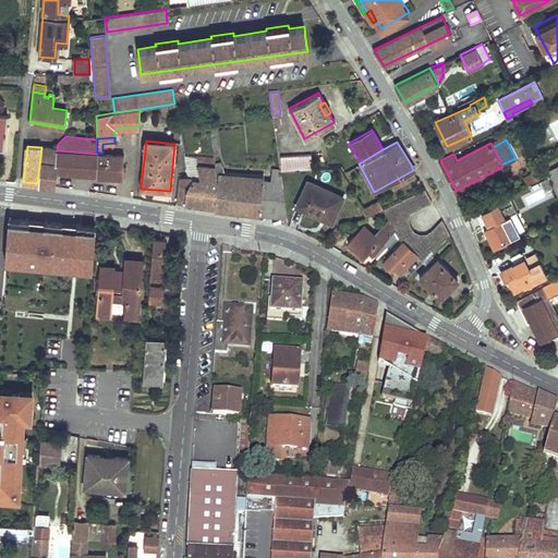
[(39,184),(39,185),(55,186),(57,167),(60,168),(63,171),(88,173),(88,171),(98,171),(97,174),(123,177),(123,173),(125,173),(126,156),(102,154),(97,153),(97,154),(57,150),(56,164),(41,161),(39,184)]
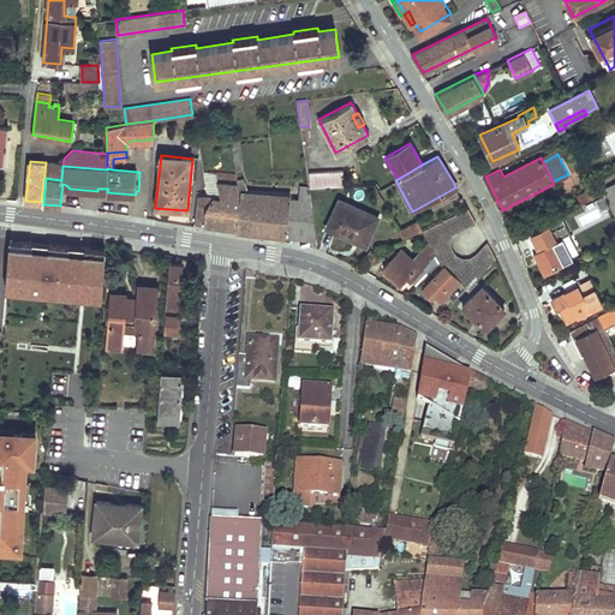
[(342,169),(309,172),(310,187),(344,186),(342,169)]
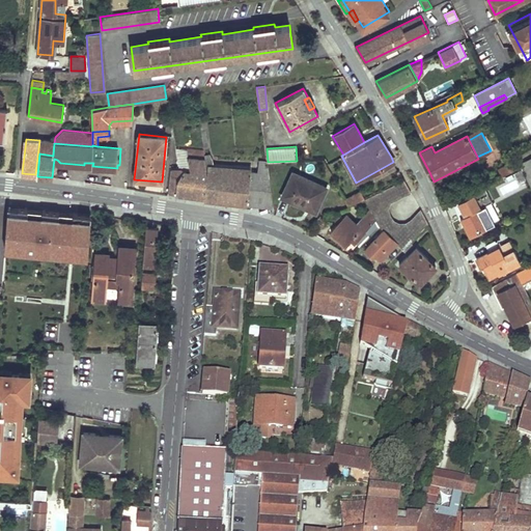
[(206,172),(204,155),(203,150),(188,148),(190,166),(191,166),(190,170),(184,168),(183,168),(183,167),(182,167),(178,168),(171,168),(168,193),(176,194),(204,196),(206,172)]
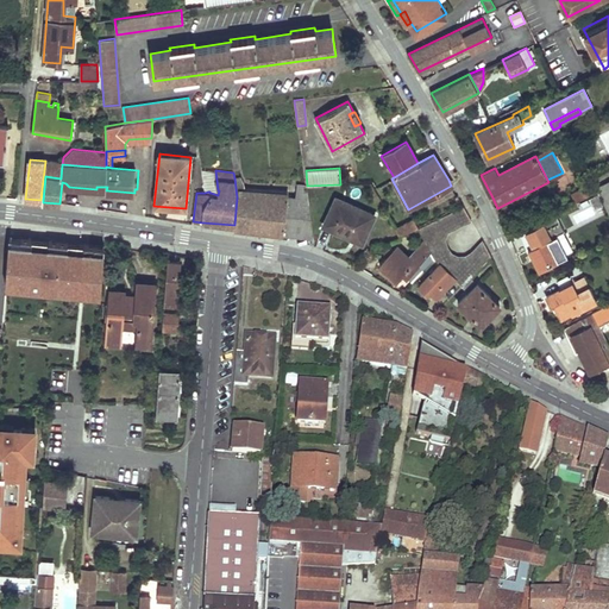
[(289,234),(312,237),(306,184),(299,184),(299,198),(286,196),(265,195),(267,190),(244,189),(243,182),(240,176),(234,177),(237,198),(234,225),(234,226),(289,234)]
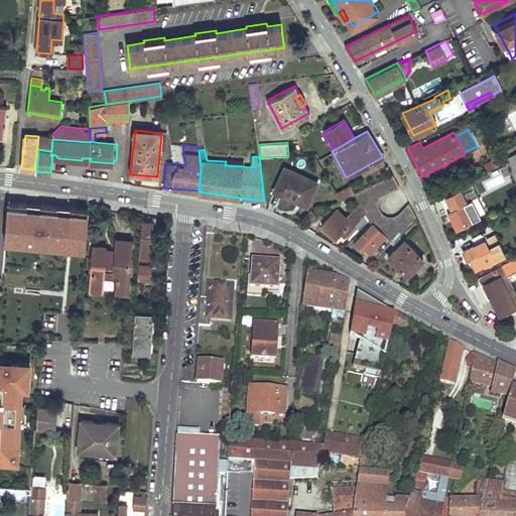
[(515,180),(515,152),(504,159),(515,180)]
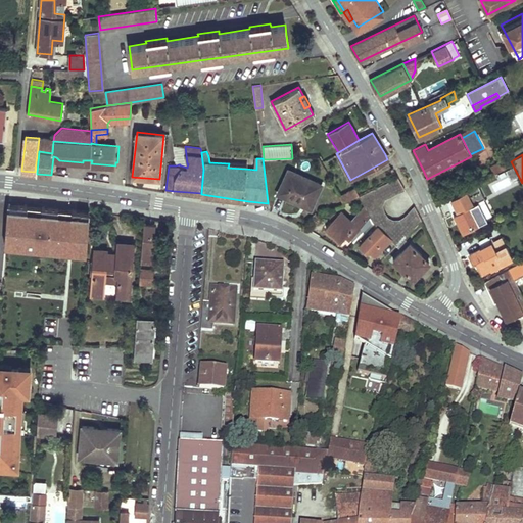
[(289,170),(278,193),(295,201),(311,207),(321,184),(289,170)]
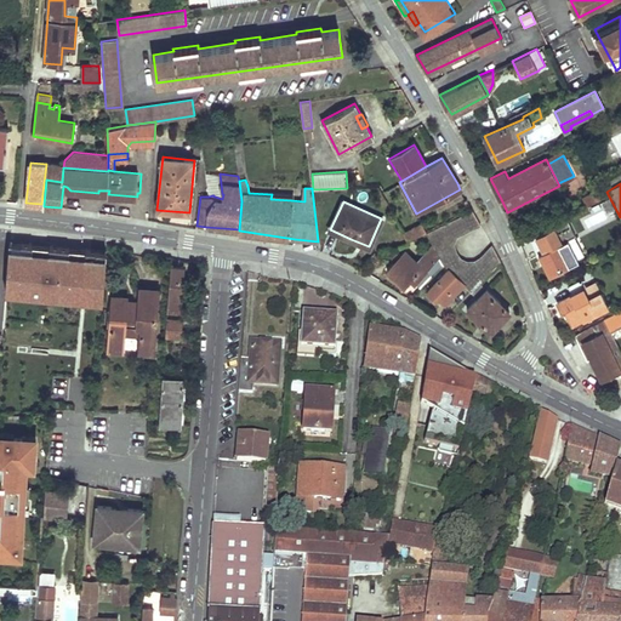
[(463,285),(471,291),(480,283),(501,261),(493,245),(480,257),(474,261),(467,262),(460,258),(456,251),(454,244),(457,237),(480,224),(472,209),(425,233),(431,244),(439,256),(443,263),(449,269),(427,291),(436,300),(438,297),(445,303),(463,285)]
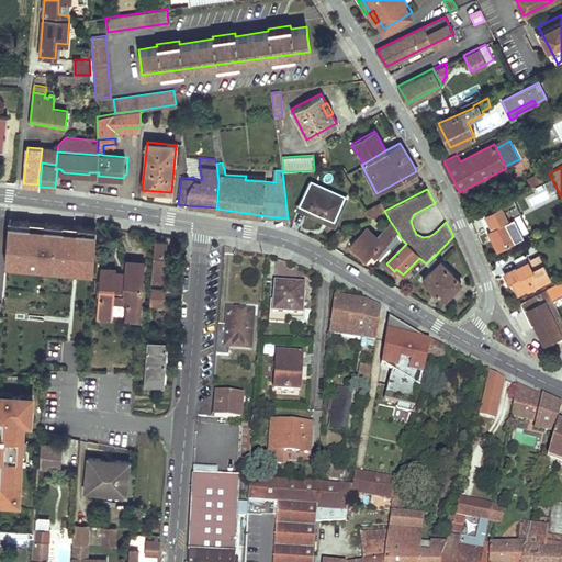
[(369,218),(384,211),(381,202),(366,210),(369,218)]
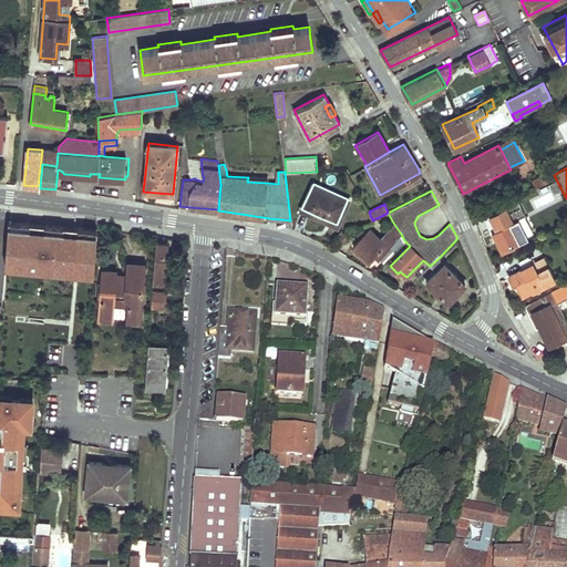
[(495,240),(501,250),(521,241),(519,240),(527,237),(514,210),(501,217),(505,226),(491,233),(495,240)]
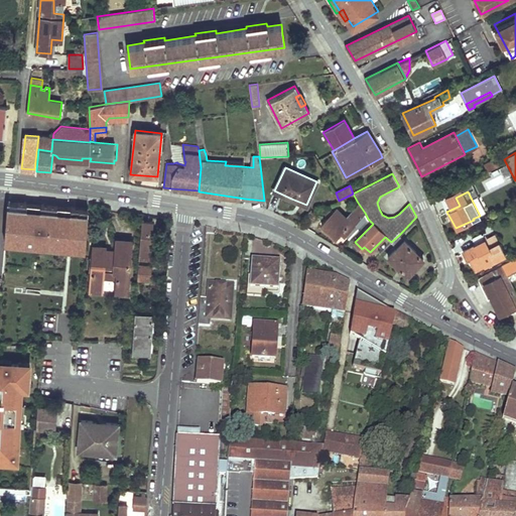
[(59,234),(60,198),(43,196),(42,203),(33,203),(33,204),(23,204),(23,208),(15,209),(14,221),(13,230),(31,231),(30,232),(59,234)]
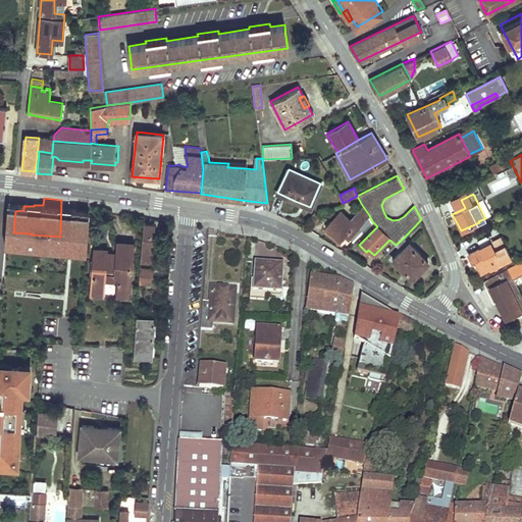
[(364,220),(369,215),(362,205),(349,218),(353,221),(359,215),(364,220)]
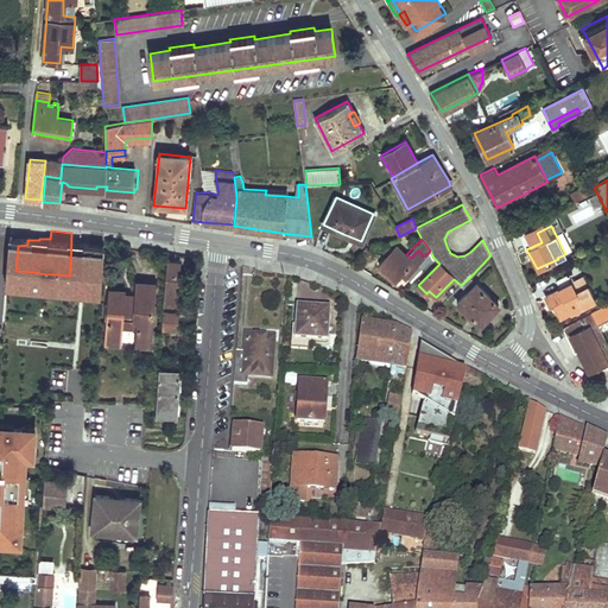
[(411,282),(434,258),(430,251),(424,257),(418,251),(411,258),(406,254),(397,245),(392,251),(387,255),(379,264),(396,279),(401,272),(411,282)]
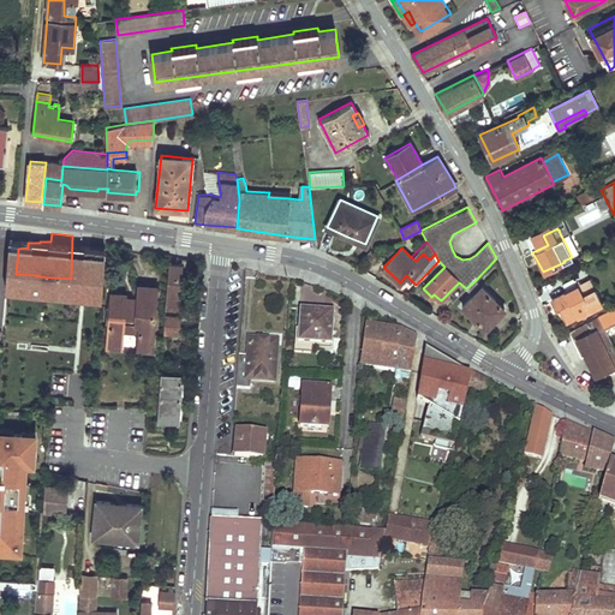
[(169,264),(166,308),(178,309),(181,264),(169,264)]
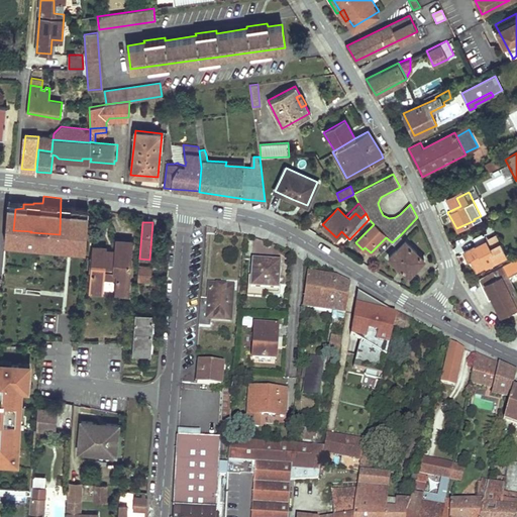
[(481,234),(460,245),(468,260),(471,257),(476,270),(506,254),(499,241),(488,247),(484,240),(481,234)]
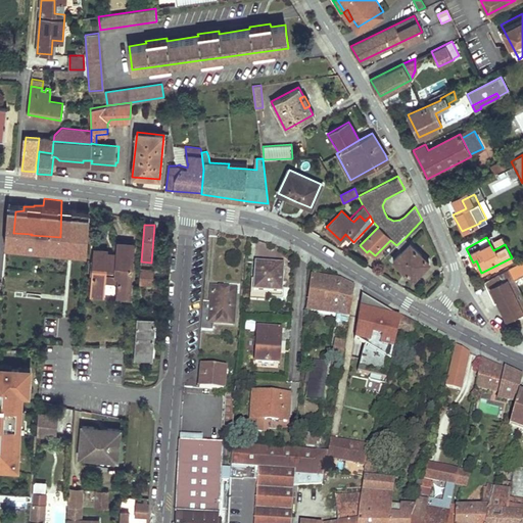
[(493,250),(505,244),(506,244),(502,237),(489,243),(493,250)]
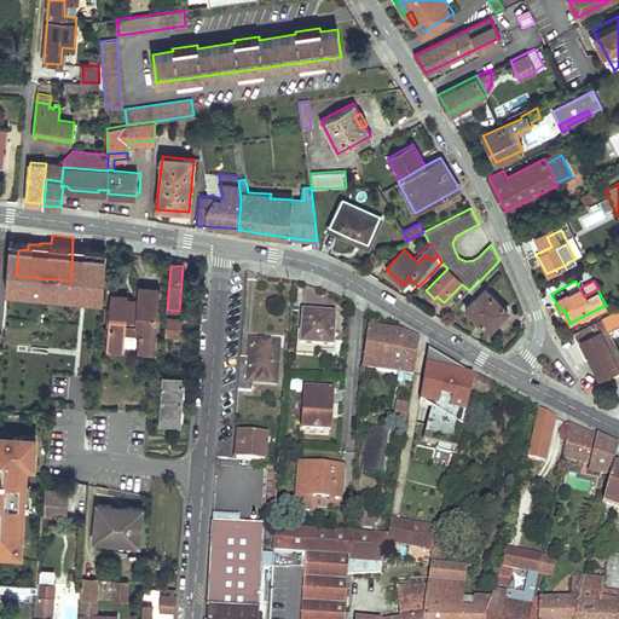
[(479,282),(469,290),(473,295),(481,285),(479,282)]
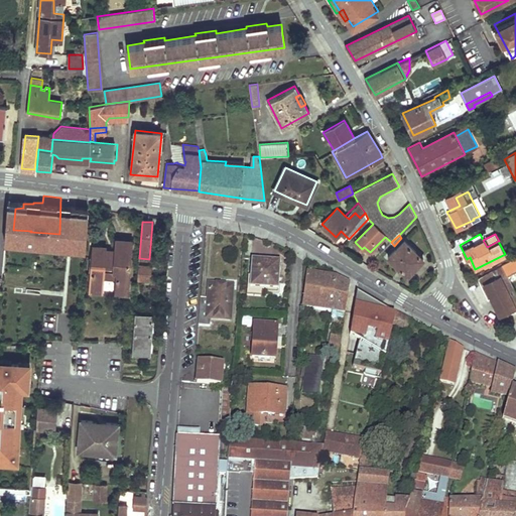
[(128,289),(132,241),(117,239),(116,248),(115,255),(105,254),(106,247),(94,246),(91,286),(103,287),(104,278),(104,271),(118,271),(118,279),(116,288),(128,289)]
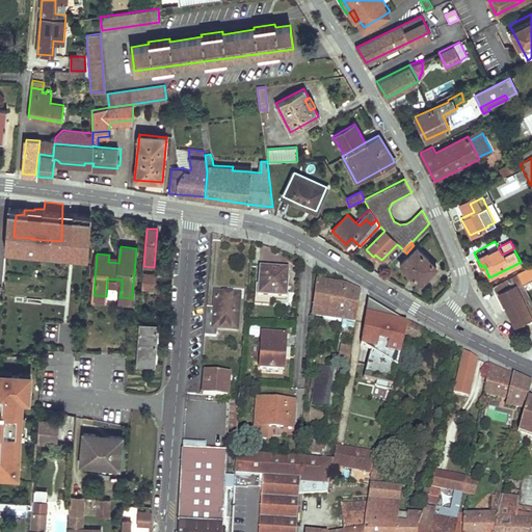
[(400,265),(420,284),(436,267),(431,262),(417,247),(400,265)]
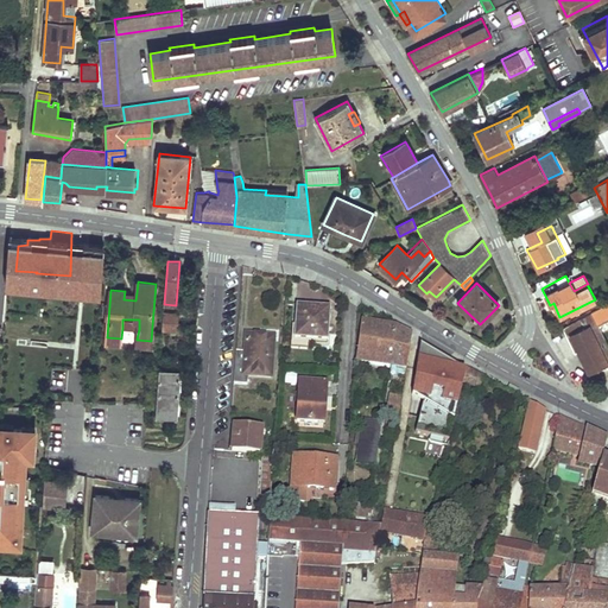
[(607,301),(591,310),(597,323),(607,317),(607,301)]
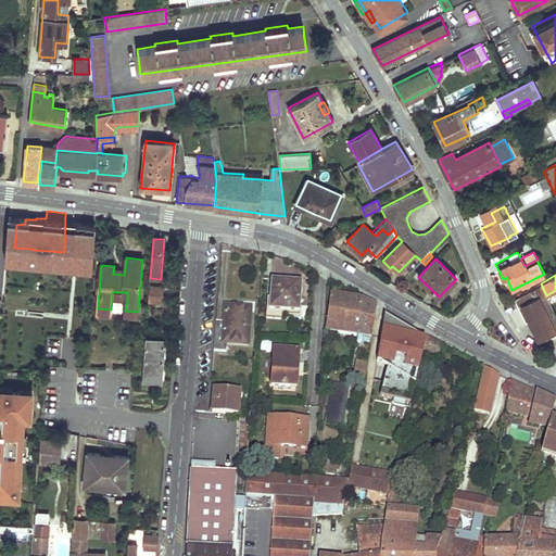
[(287,281),(270,280),(269,310),(299,312),(301,282),(287,281)]
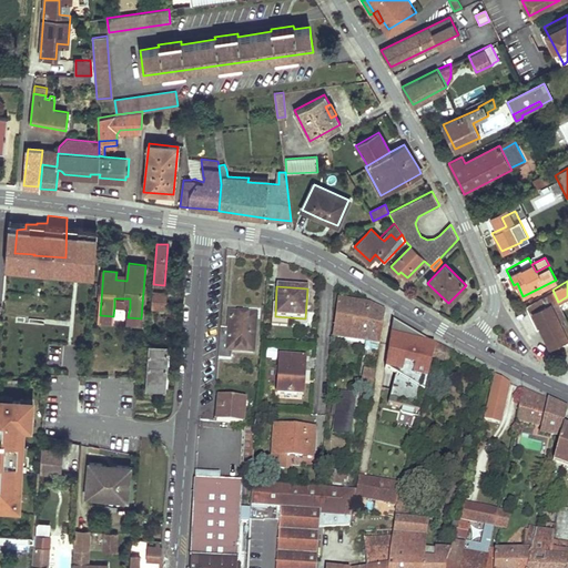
[(153,292),(151,307),(164,308),(166,293),(153,292)]
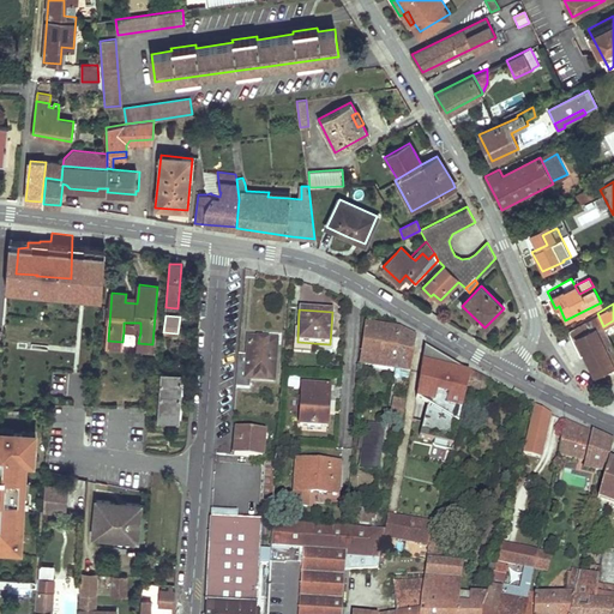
[(596,330),(590,317),(567,330),(581,359),(584,356),(593,374),(599,372),(601,375),(609,372),(607,368),(603,360),(608,357),(611,362),(613,360),(613,349),(603,326),(597,329),(596,330)]
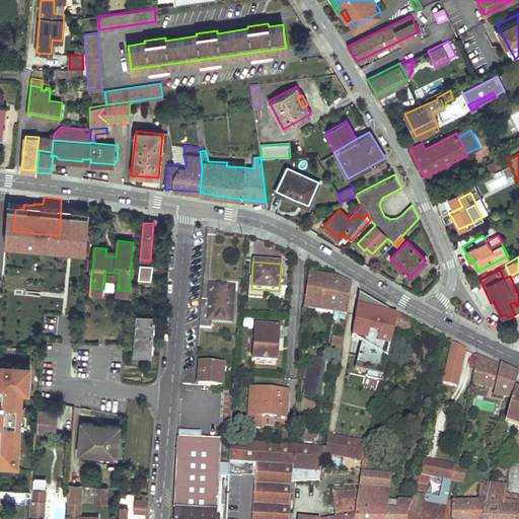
[(119,281),(119,273),(104,273),(104,280),(119,281)]
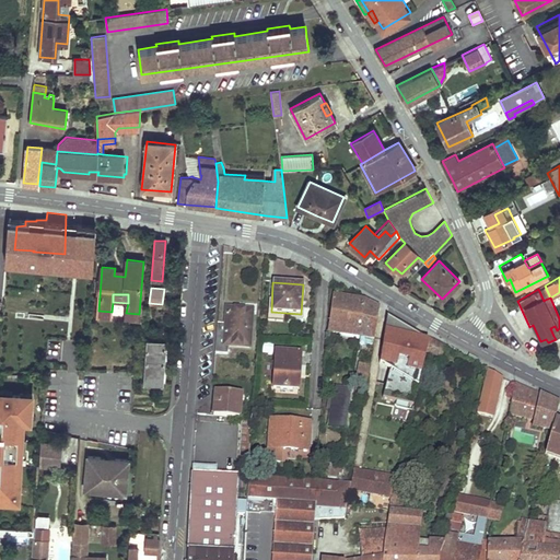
[(327,333),(358,337),(364,301),(347,298),(333,295),(327,333)]
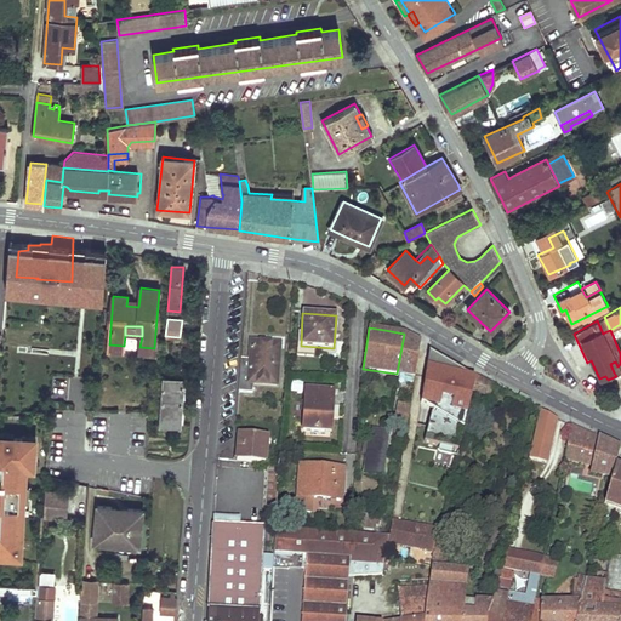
[(397,374),(414,376),(420,342),(414,337),(404,334),(397,374)]
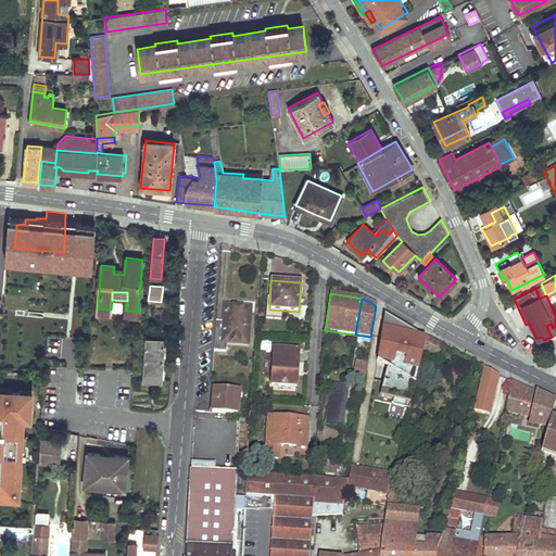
[(234,306),(225,305),(224,323),(215,321),(214,351),(226,352),(226,343),(248,344),(250,311),(234,310),(234,306)]
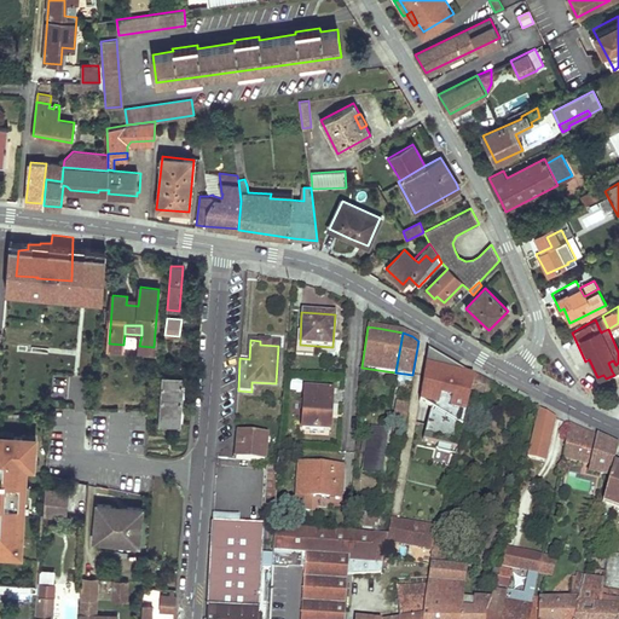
[(424,395),(463,405),(470,372),(455,369),(453,372),(432,368),(424,395)]
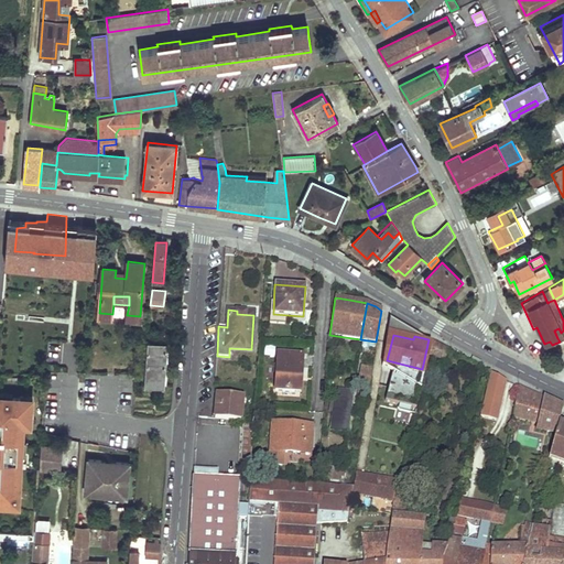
[(430,355),(444,359),(449,350),(433,342),(430,355)]
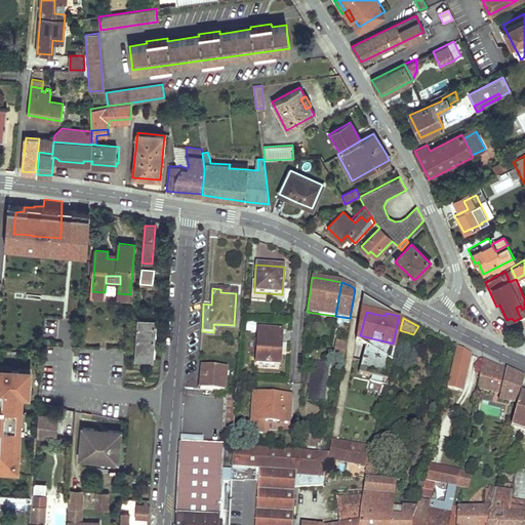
[(137,319),(135,347),(134,357),(151,359),(152,342),(154,320),(137,319)]
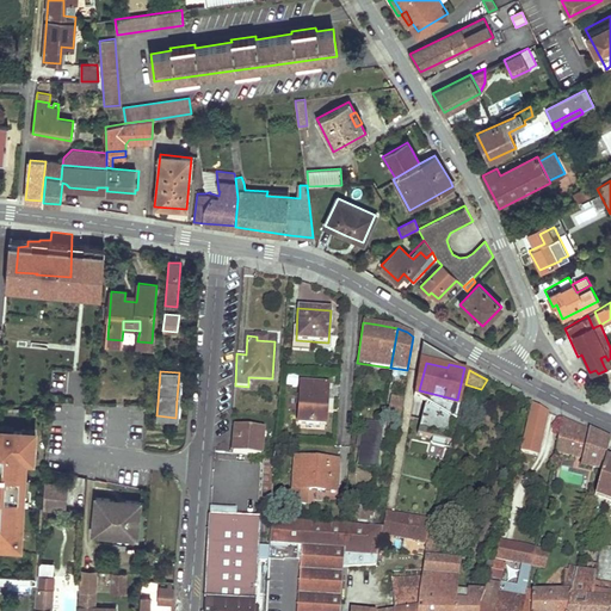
[(326,408),(327,386),(301,383),(298,424),(319,425),(320,408),(326,408)]
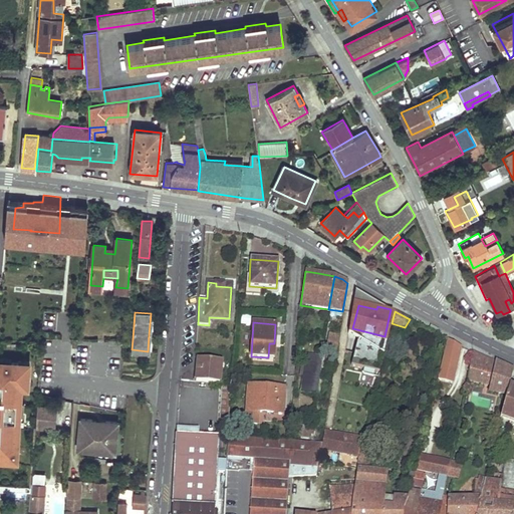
[(338,346),(339,336),(330,334),(327,350),(333,351),(333,354),(336,355),(338,346)]
